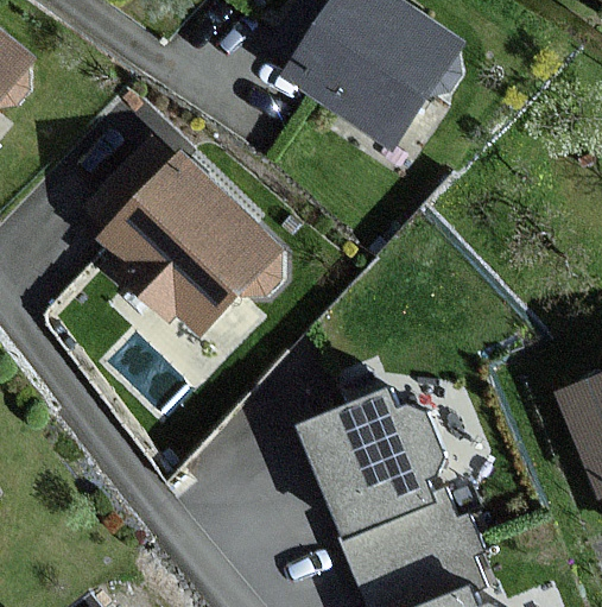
[(298,0),(270,43),(296,59),(286,75),(391,144),(430,83),(442,90),(455,70),(444,63),(458,42),(395,0),(298,0)]
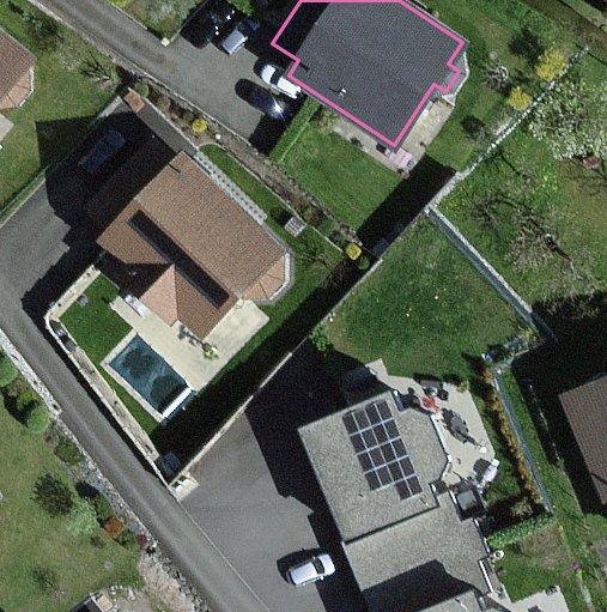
[(0,102),(8,108),(28,85),(18,77),(30,61),(0,37),(0,102)]
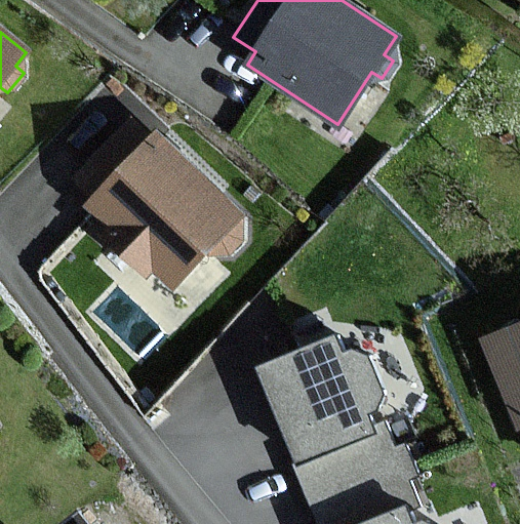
[(241,216),(154,134),(86,205),(171,285),(211,244),(224,256),(240,239),(229,229),(241,216)]
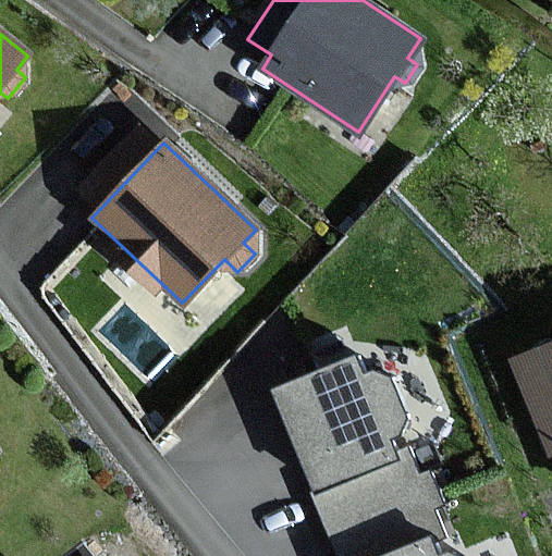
[(551,344),(513,361),(551,453),(551,344)]
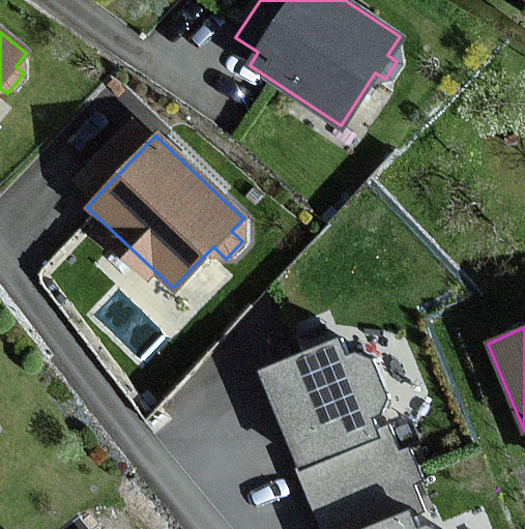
[(339,336),(257,369),(297,471),(381,438),(374,418),(379,416),(387,398),(373,358),(354,351),(346,354),(339,336)]
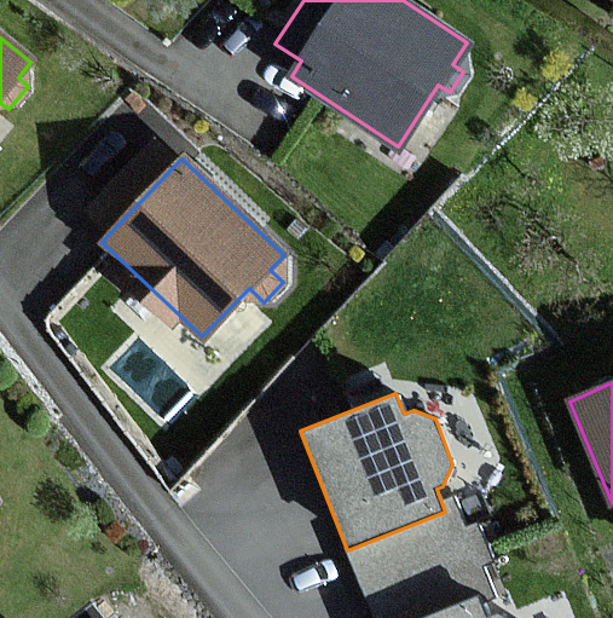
[(479,596),(423,617),(508,617),(496,613),(487,617),(479,596)]
